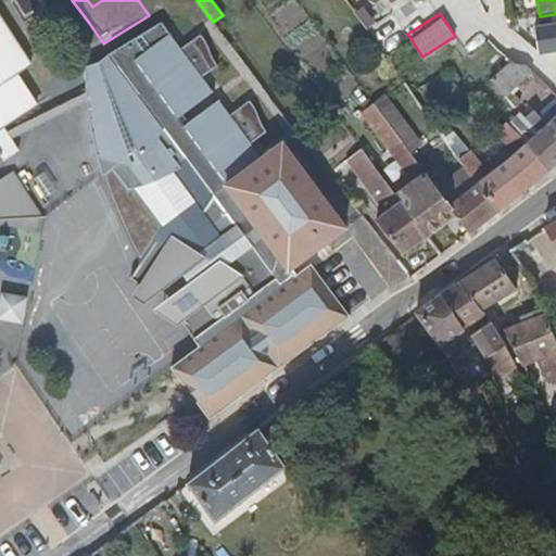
[(3,128),(38,105),(16,74),(30,64),(28,62),(0,20),(0,155),(1,155),(5,162),(20,152),(3,128)]
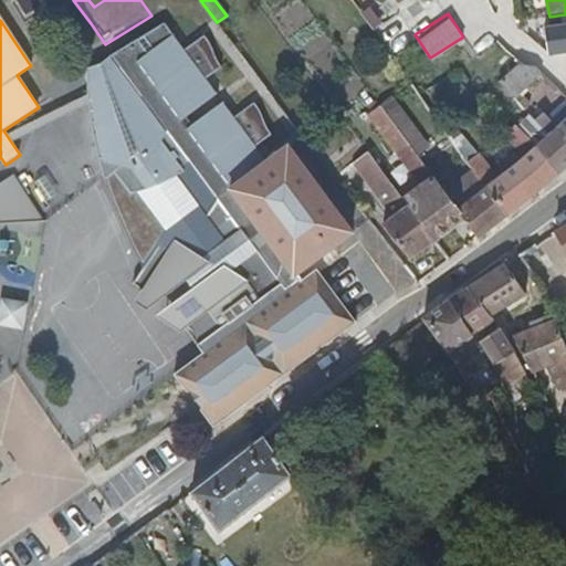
[(391,21),(381,33),(396,45),(406,32),(391,21)]
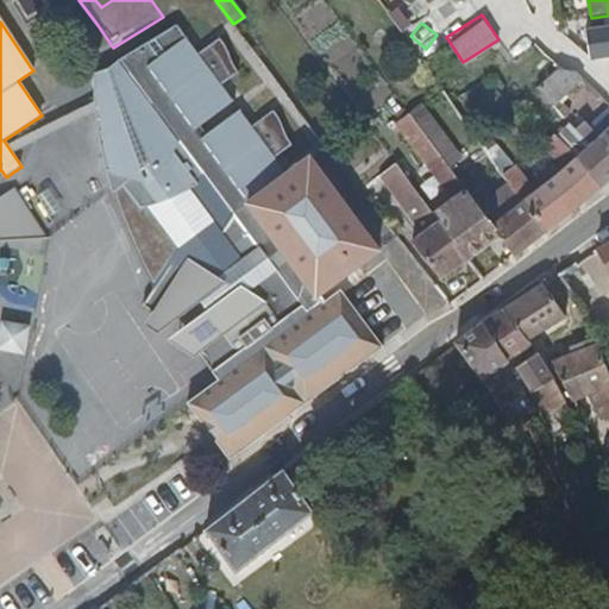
[(231,264),(226,269),(196,295),(207,309),(181,328),(209,370),(231,355),(239,365),(187,403),(230,459),(322,391),(382,346),(339,289),(320,302),(315,294),(376,250),(311,161),(288,175),(275,157),(288,146),(282,138),(281,132),(282,124),(277,114),(272,110),(251,125),(240,112),(206,137),(199,142),(192,132),(199,127),(232,101),(220,85),(236,74),(226,61),(225,49),(219,38),(198,51),(176,25),(120,62),(110,69),(102,71),(94,74),(95,100),(96,104),(98,113),(100,133),(107,171),(114,193),(124,186),(140,209),(150,207),(162,202),(171,198),(174,196),(192,183),(189,179),(198,173),(227,214),(215,234),(227,250),(223,253),(231,264)]
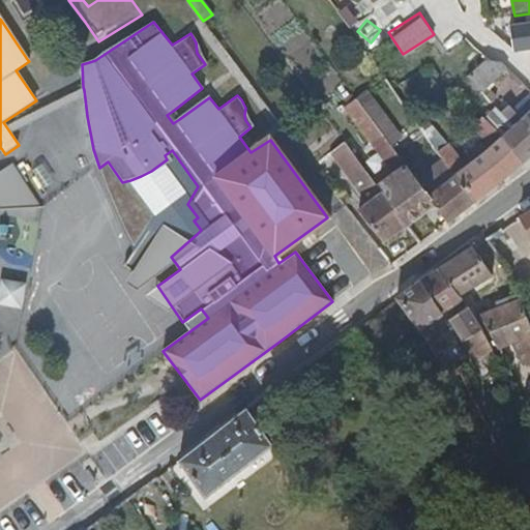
[(529,24),(513,27),(516,50),(529,47),(529,24)]
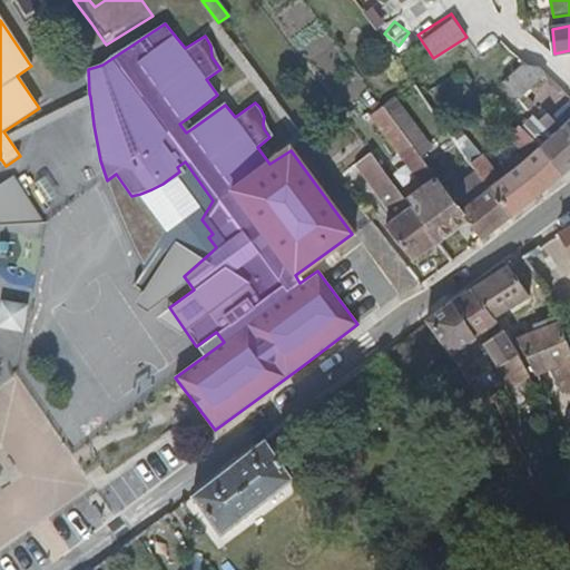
[(523,65),(501,41),(480,58),(464,71),(478,85),(487,77),(481,69),(494,60),(508,80),(523,65)]
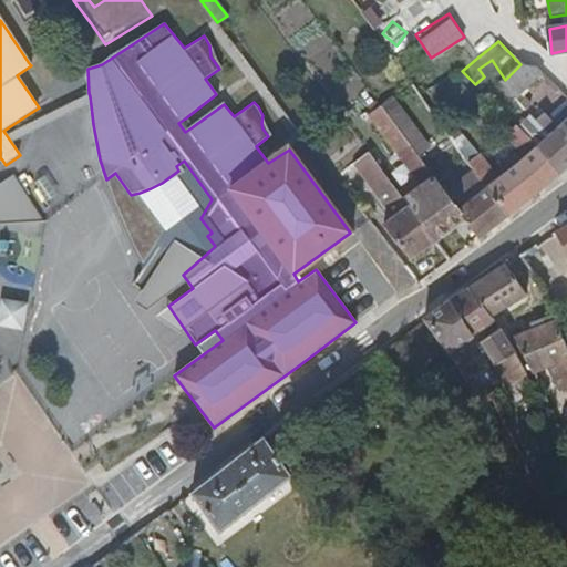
[(537,65),(521,64),(505,80),(502,84),(516,101),(522,95),(537,80),(544,73),(537,65)]
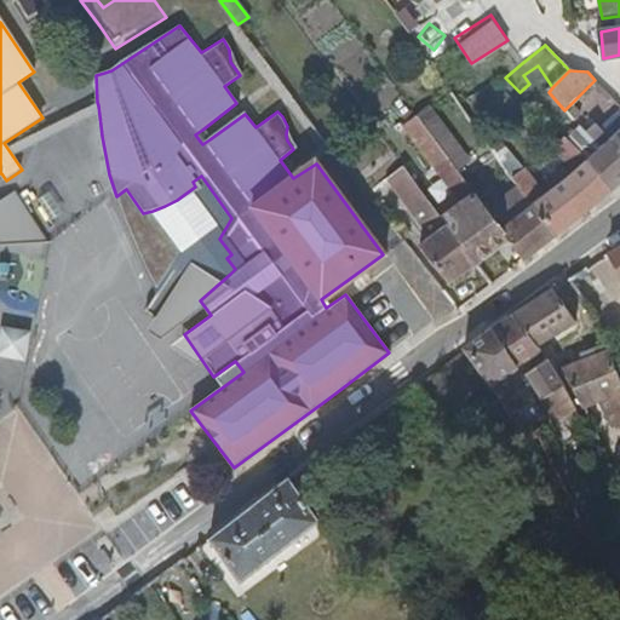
[(603,89),(595,80),(587,87),(596,96),(603,89)]
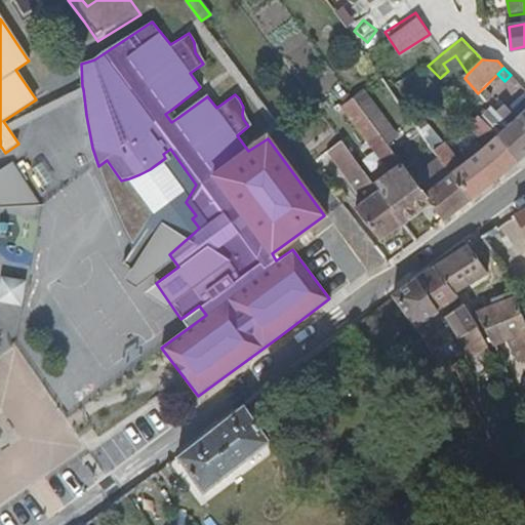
[(398,83),(389,88),(403,108),(410,102),(398,83)]
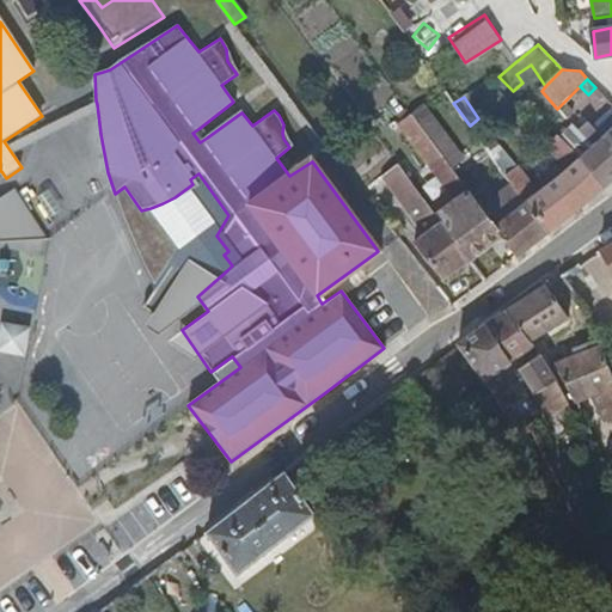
[(563,103),(557,109),(569,123),(576,116),(563,103)]
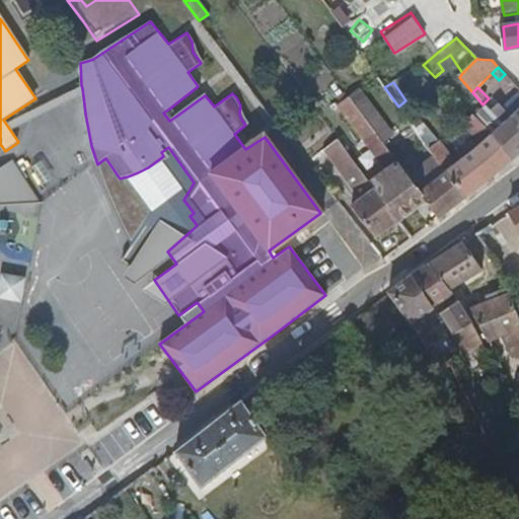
[(82,88),(7,126),(12,132),(83,96),(82,88)]
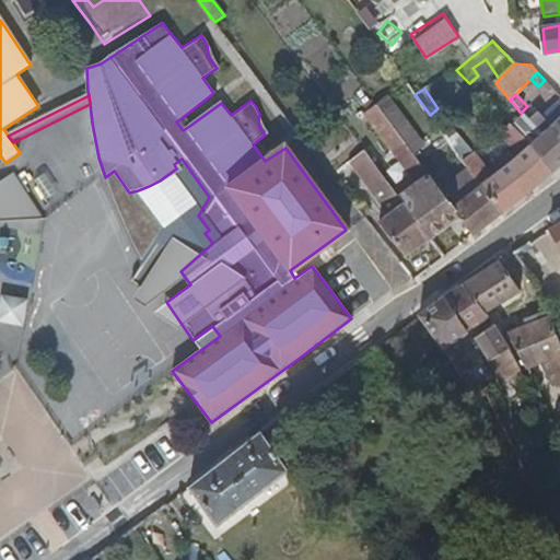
[(550,127),(559,138),(559,103),(544,118),(538,113),(529,121),(540,135),(550,127)]
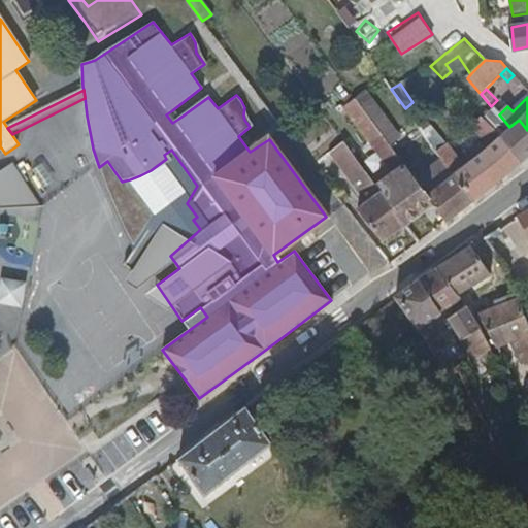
[(375,186),(405,224),(433,204),(427,195),(390,146),(360,106),(355,98),(343,107),(392,173),(375,186)]
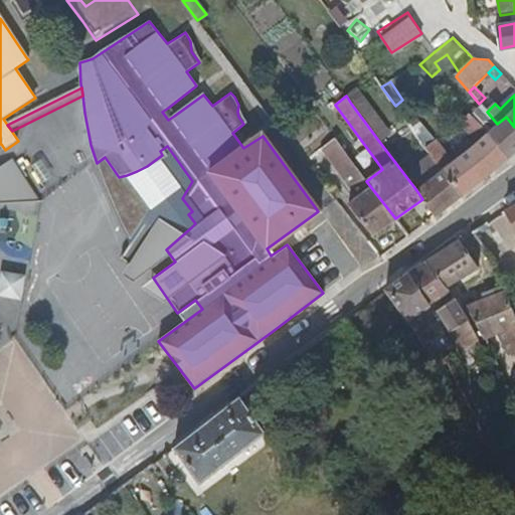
[(363,96),(351,104),(380,143),(391,135),(363,96)]
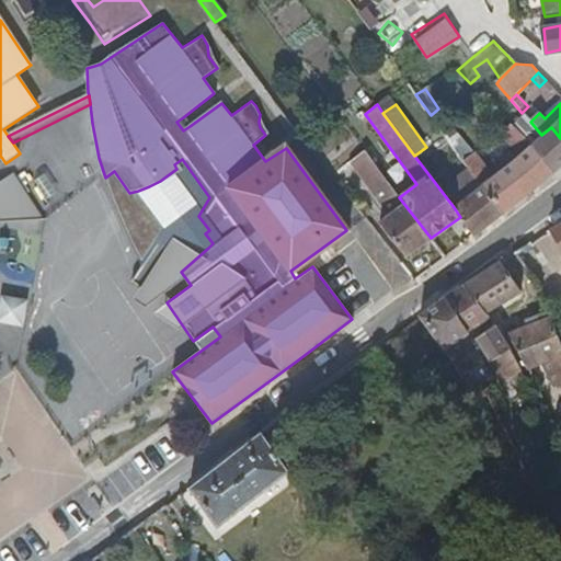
[(514,126),(529,145),(541,135),(530,122),(525,116),(514,126)]
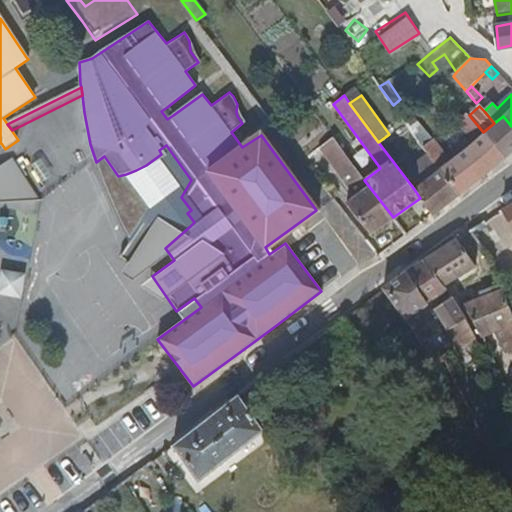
[(173,115),(167,107),(161,111),(167,119),(173,115)]
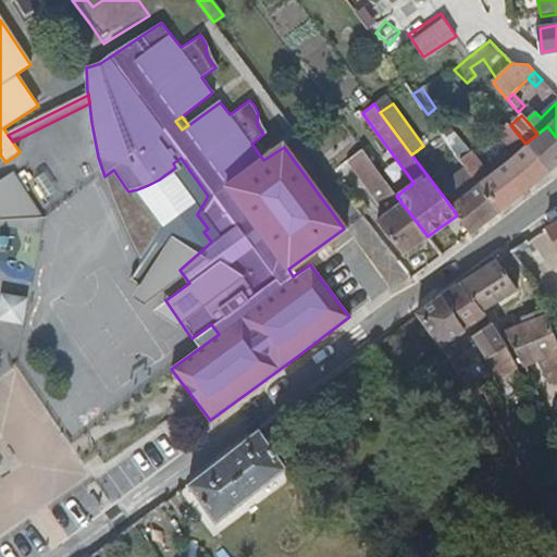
[(479,185),(498,211),(530,186),(547,171),(525,144),(510,125),(508,123),(496,134),(508,147),(515,141),(521,149),(490,175),(472,150),(460,160),(479,185)]
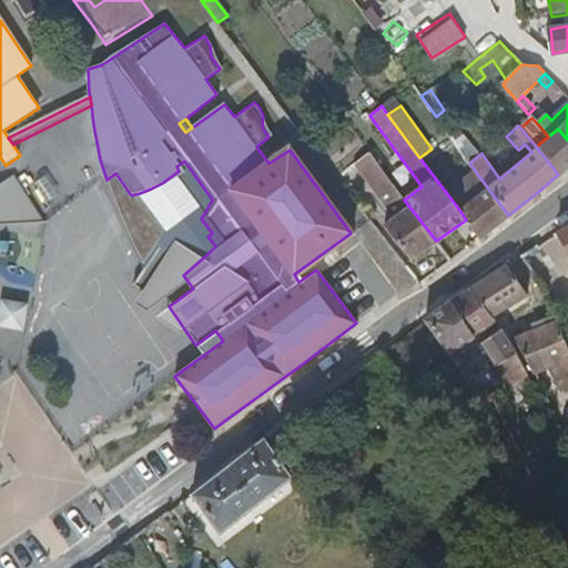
[(449,134),(469,163),(482,153),(457,128),(449,134)]
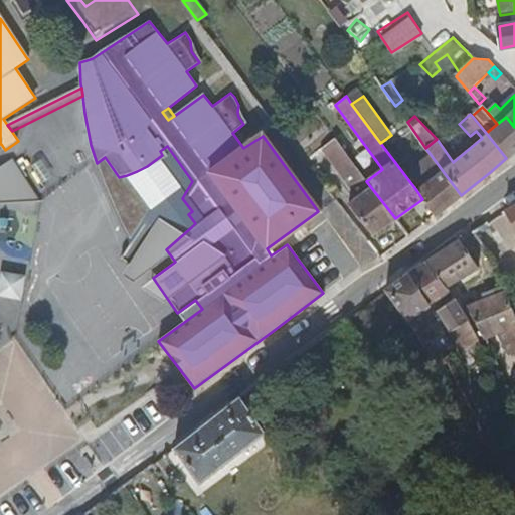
[(486,133),(506,158),(514,149),(514,127),(506,117),(497,124),(486,133)]
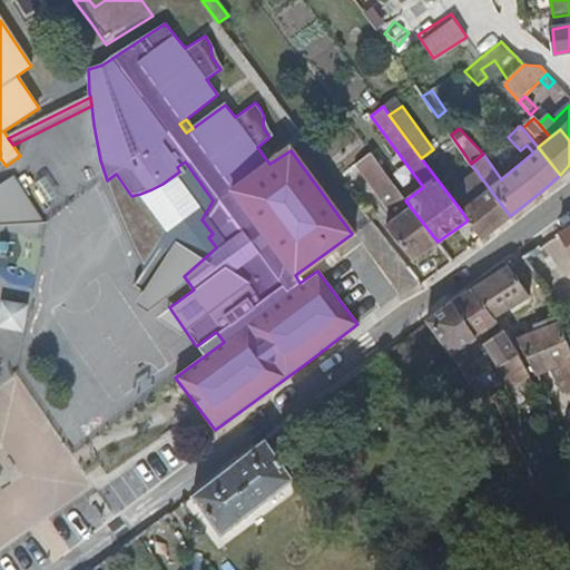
[(412,259),(438,242),(405,200),(371,154),(356,165),(396,218),(387,226),(412,259)]
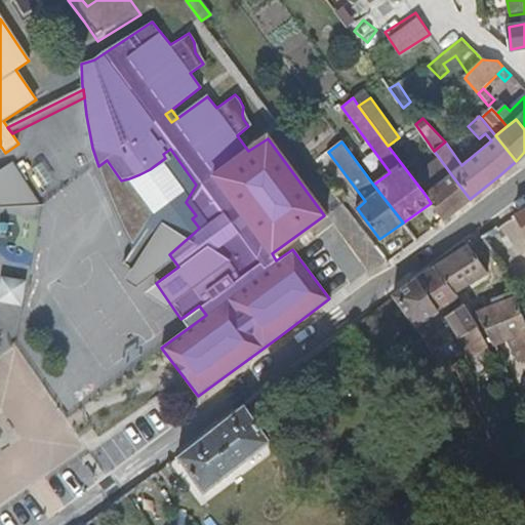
[(12,164),(0,171),(0,209),(41,207),(12,164)]
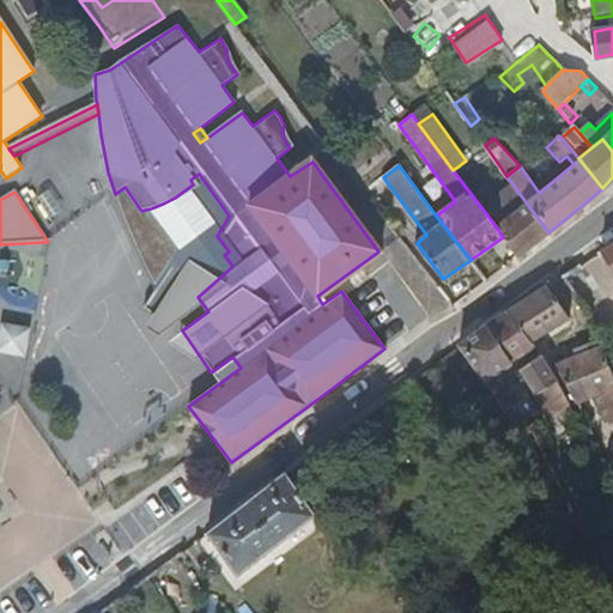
[(503,237),(517,256),(548,232),(527,204),(496,226),(503,237)]
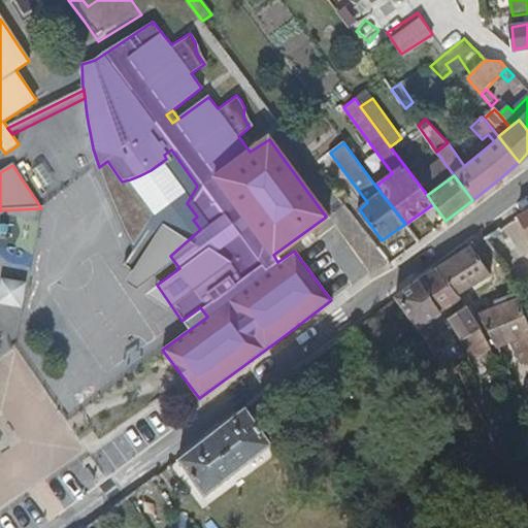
[(150,228),(170,256),(196,233),(200,229),(193,220),(197,217),(187,203),(182,198),(146,223),(150,228)]
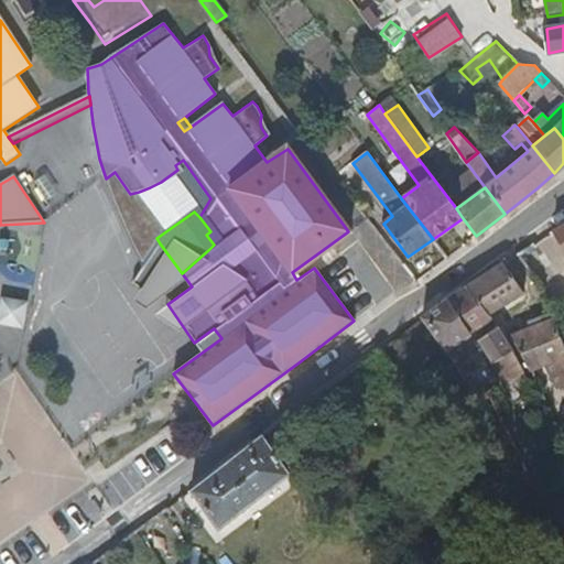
[(563,224),(553,231),(554,232),(563,249),(563,224)]
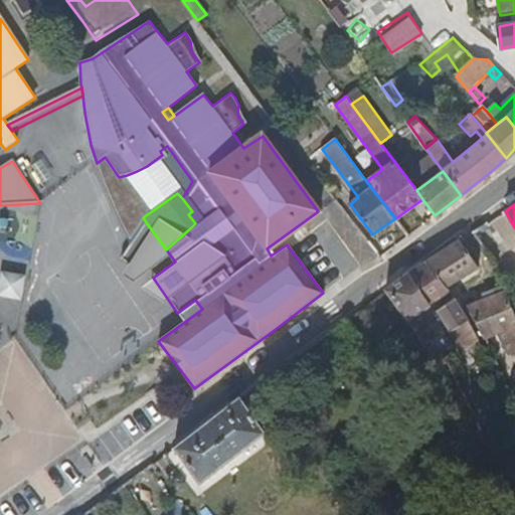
[(118,256),(139,269),(166,249),(146,222),(118,256)]
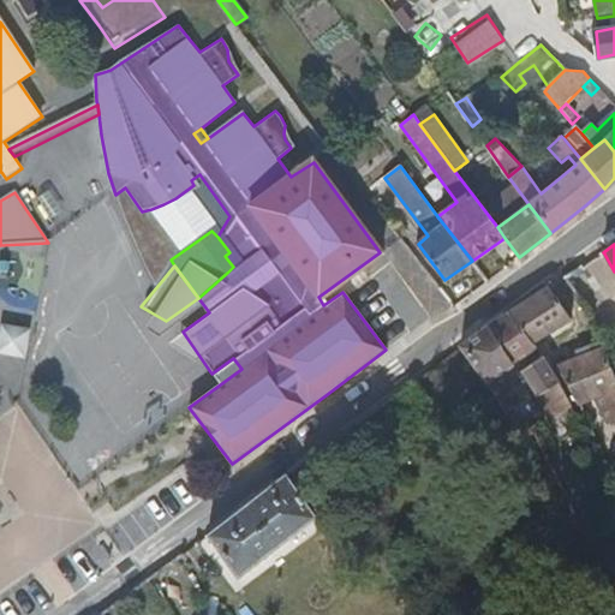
[(607,306),(580,268),(566,278),(591,316),(607,306)]
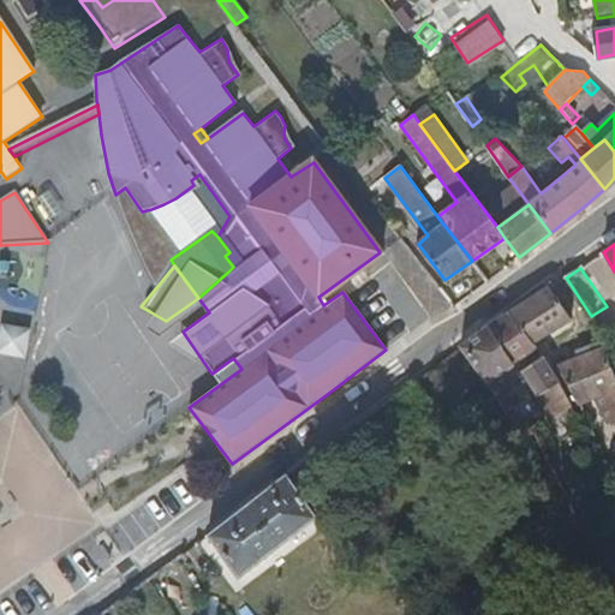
[(573,320),(549,288),(511,312),(535,344),(573,320)]
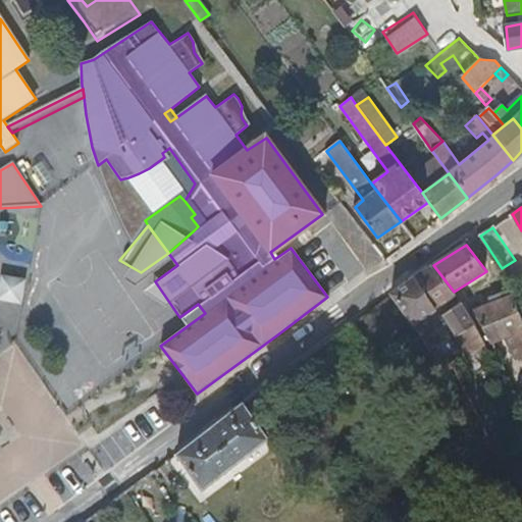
[(454,292),(433,265),(390,294),(429,349),(444,337),(427,315),(447,302),(457,295),(454,292)]
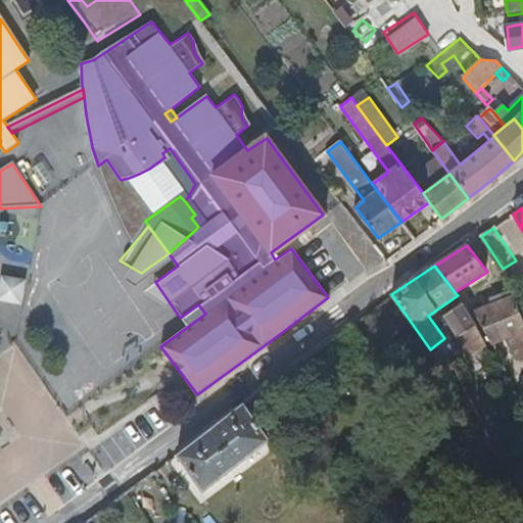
[(0,300),(10,302),(14,281),(0,278),(0,300)]
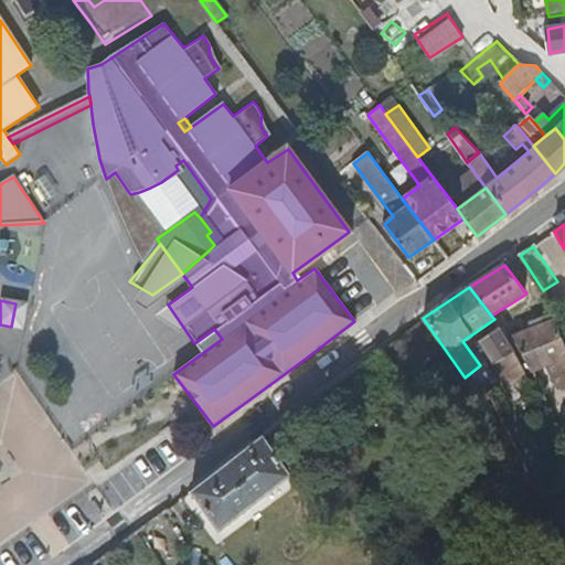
[(564,345),(555,318),(516,334),(532,373),(555,364),(564,384),(564,345)]
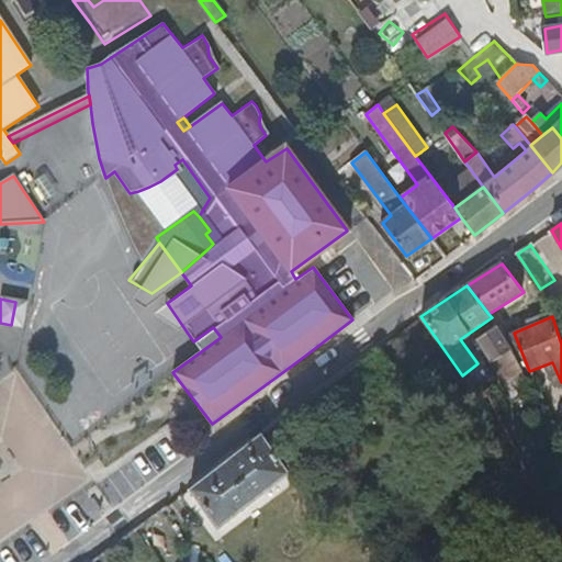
[(497,326),(486,334),(476,340),(493,363),(514,350),(497,326)]
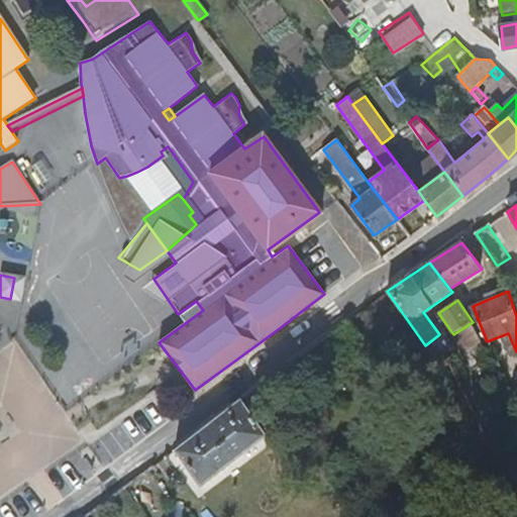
[(464,352),(481,341),(473,322),(453,334),(464,352)]
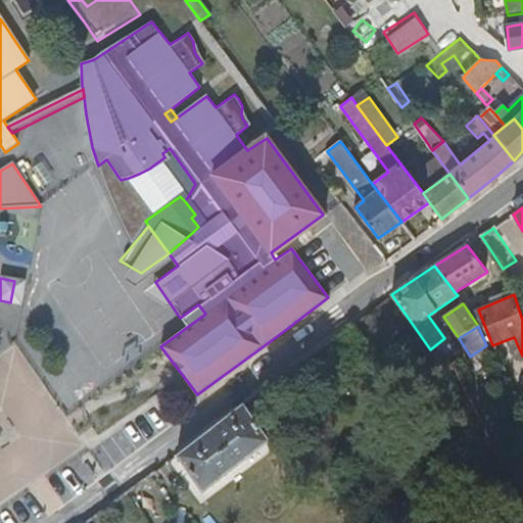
[(268,439),(243,403),(177,455),(200,490),(268,439)]
